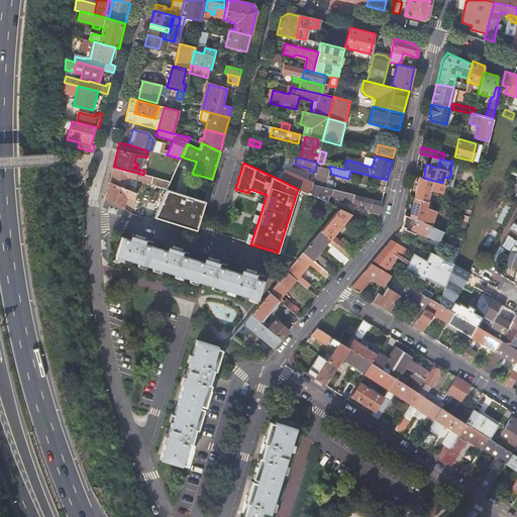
[(312,184),(324,188),(328,170),(321,168),(322,164),(317,163),(315,172),(312,183),(312,184)]
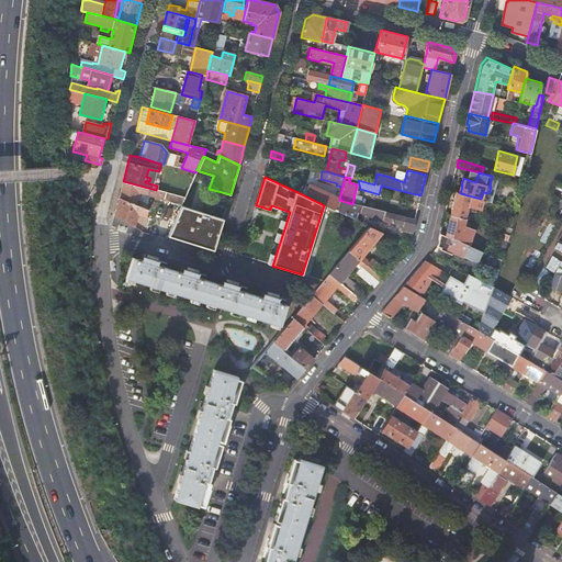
[(123,181),(119,199),(138,205),(139,199),(137,198),(138,193),(163,199),(164,198),(165,193),(156,190),(123,181)]
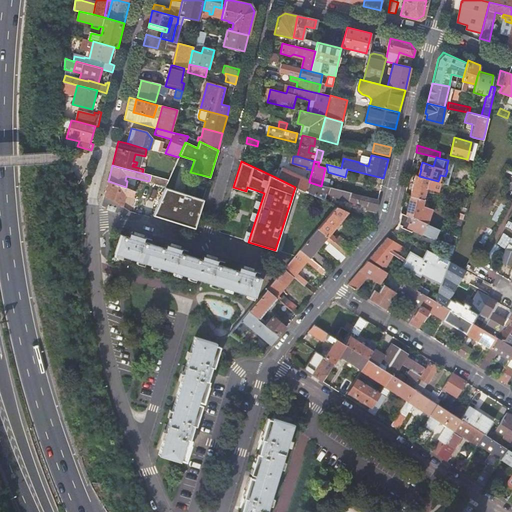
[(295,187),(307,193),(309,182),(309,181),(286,169),(287,167),(284,165),(283,168),(282,167),(278,175),(276,174),(275,177),(295,187)]
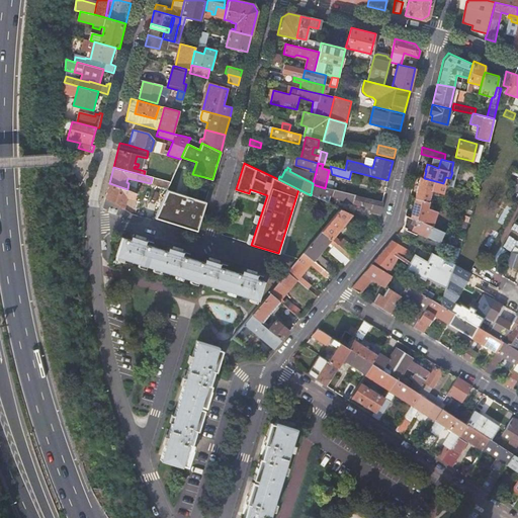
[(415,197),(428,201),(431,193),(431,190),(433,191),(443,193),(445,184),(443,183),(424,178),(420,177),(415,197)]
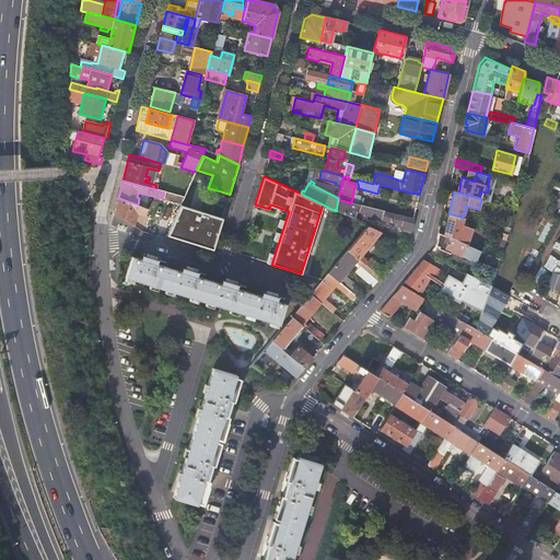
[(118,198),(114,214),(130,224),(132,225),(132,226),(135,219),(131,218),(132,213),(136,214),(144,217),(147,208),(138,205),(118,198)]
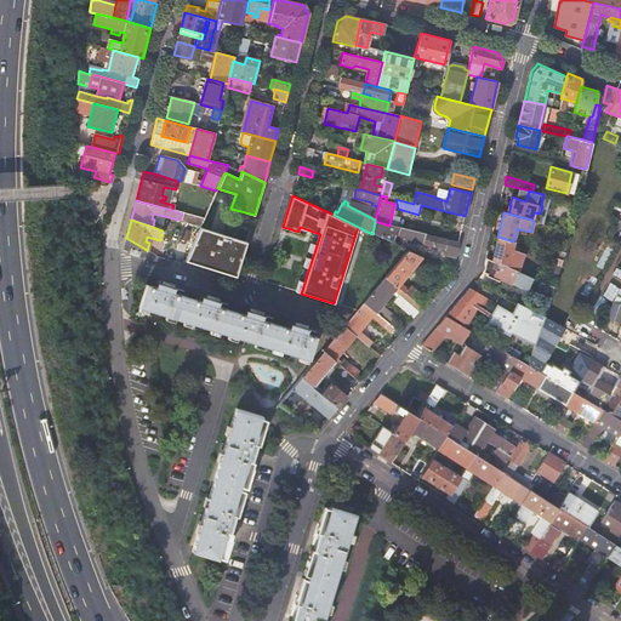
[(444,255),(455,257),(459,243),(416,232),(405,229),(389,226),(375,221),(372,234),(398,246),(402,237),(423,245),(442,250),(445,250),(444,255)]
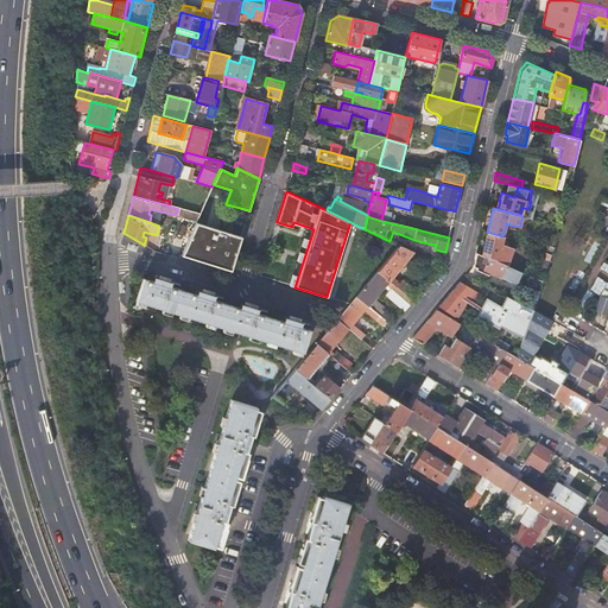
[(233,266),(241,236),(195,223),(181,255),(214,265),(215,263),(215,261),(233,266)]
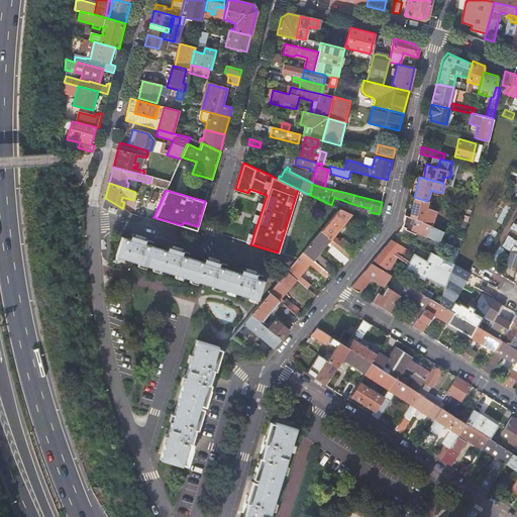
[(466,198),(473,200),(475,193),(468,191),(466,198)]
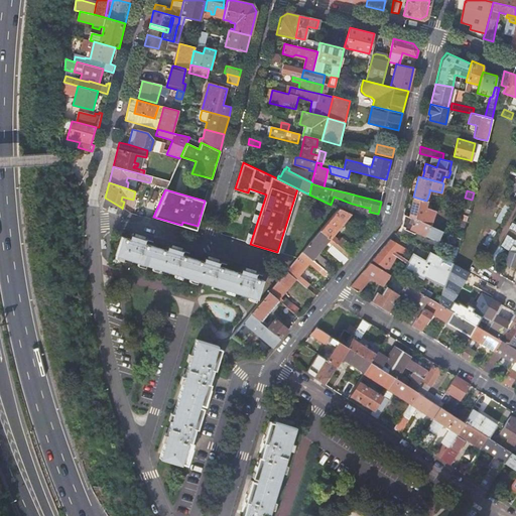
[(422,218),(426,201),(413,197),(412,201),(409,213),(408,217),(428,225),(430,220),(422,218)]
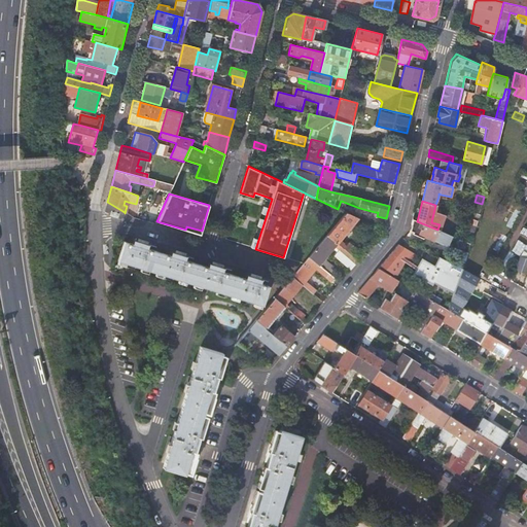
[(358,218),(346,212),(326,235),(358,261),(361,256),(345,243),(344,244),(340,240),(358,218)]
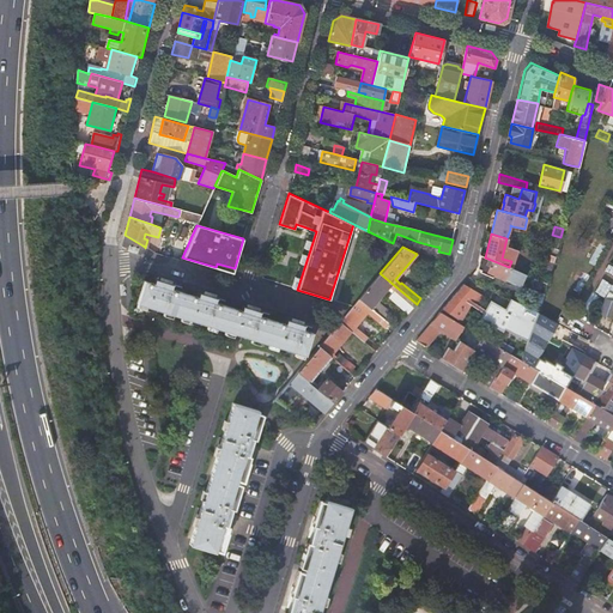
[(514,284),(520,272),(509,267),(485,258),(484,256),(479,268),(492,274),(491,275),(496,278),(497,277),(514,284)]
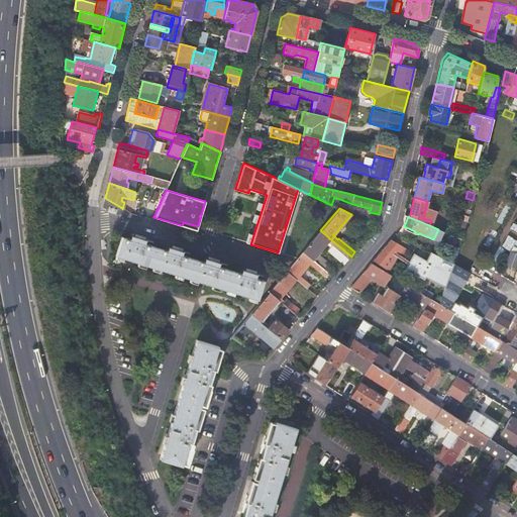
[(197,230),(198,226),(183,222),(183,223),(182,225),(197,230)]
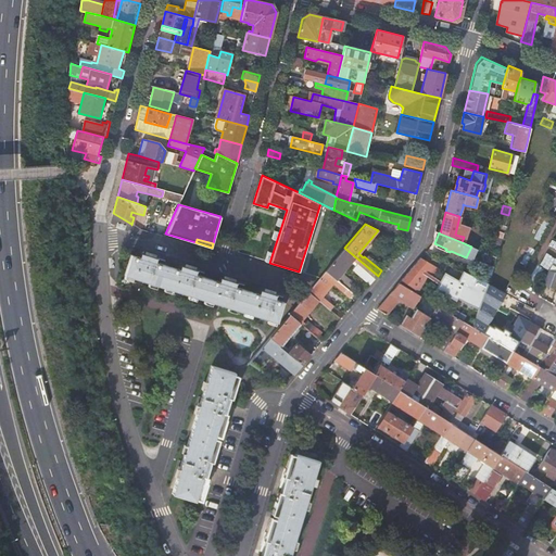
[(344,248),(325,272),(353,294),(356,291),(345,282),(348,280),(348,278),(342,274),(352,261),(375,279),(378,276),(344,248)]
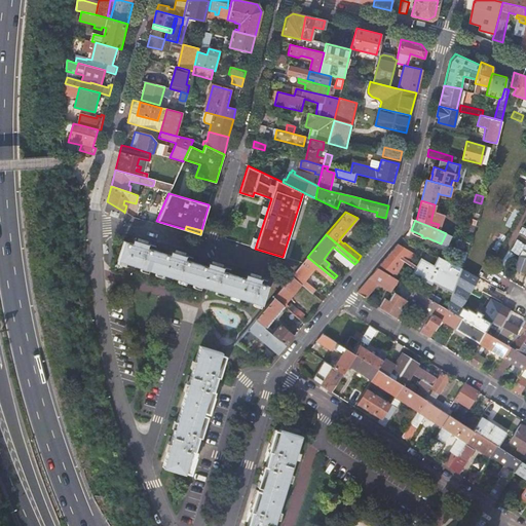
[(449,262),(460,268),(461,268),(470,243),(456,238),(449,262)]
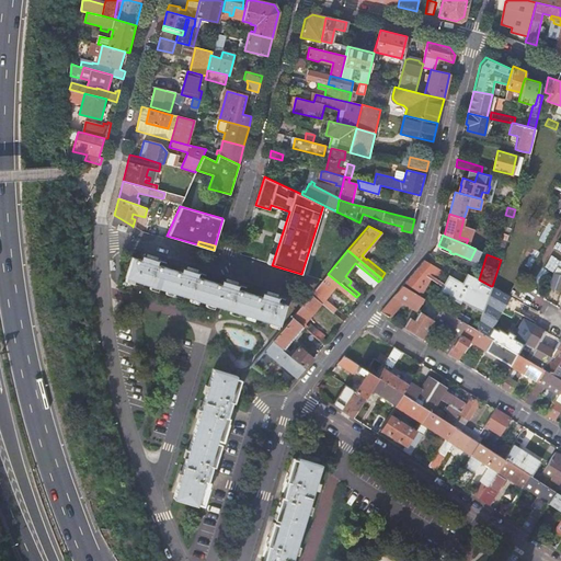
[(132,258),(126,278),(278,324),(285,304),(276,300),(277,297),(273,296),(274,294),(267,292),(266,294),(262,293),(261,296),(237,288),(238,285),(233,284),(233,282),(228,279),(227,282),(222,281),(221,284),(196,276),(197,273),(193,271),(193,270),(187,267),(186,270),(182,267),(181,272),(156,264),(157,261),(152,259),(153,256),(147,255),(147,258),(141,255),(140,260),(132,258)]
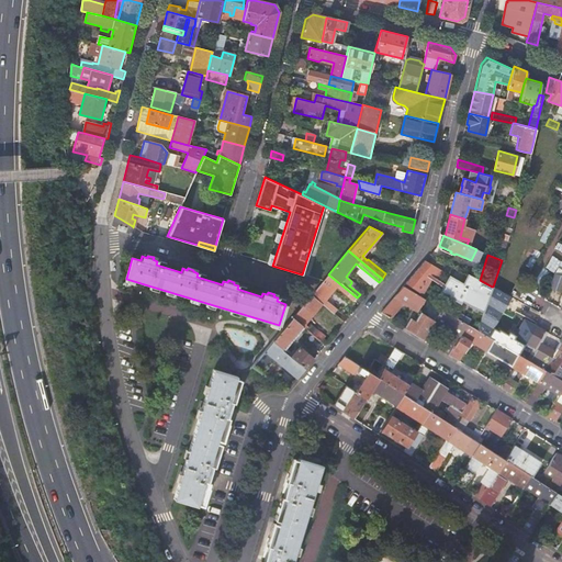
[(426,259),(406,283),(419,293),(420,291),(424,293),(431,280),(436,282),(437,280),(438,280),(444,272),(437,267),(426,259)]
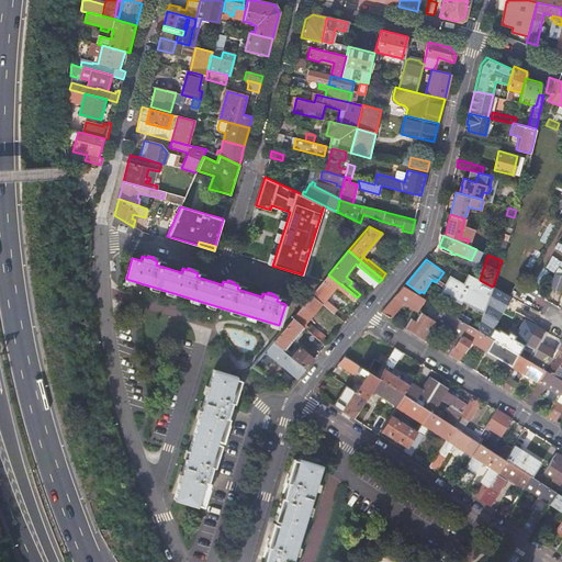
[(554,274),(550,287),(561,291),(561,287),(561,276),(558,274),(558,272),(557,271),(554,274)]
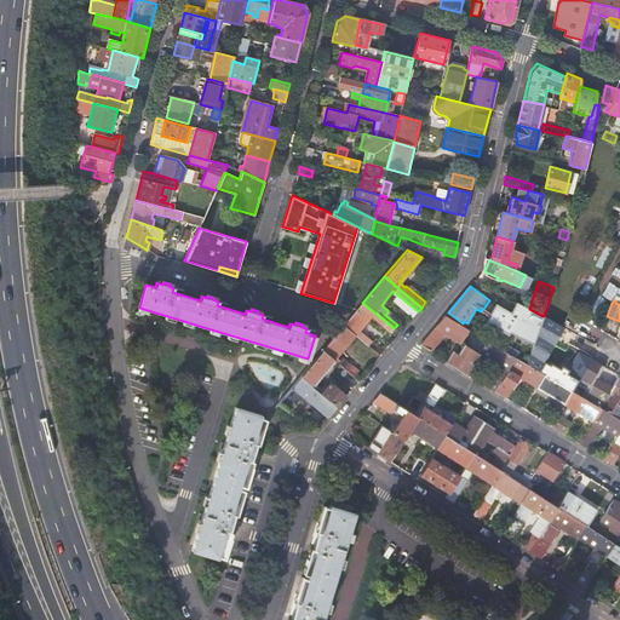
[(511,331),(533,344),(543,316),(529,309),(515,302),(510,314),(495,305),(486,321),(509,334),(511,331)]
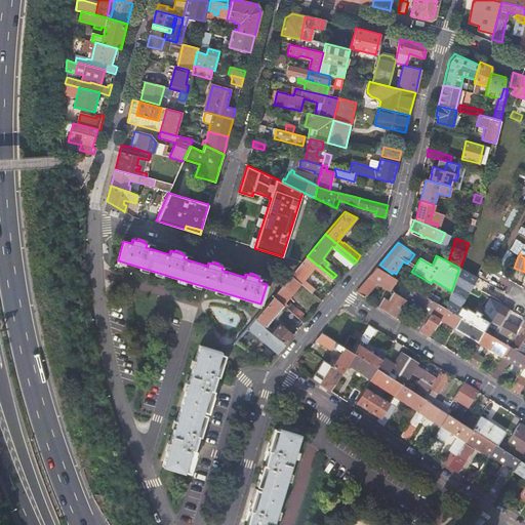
[(333,278),(307,256),(291,276),(300,284),(312,293),(316,289),(304,280),(314,268),(330,282),(333,278)]
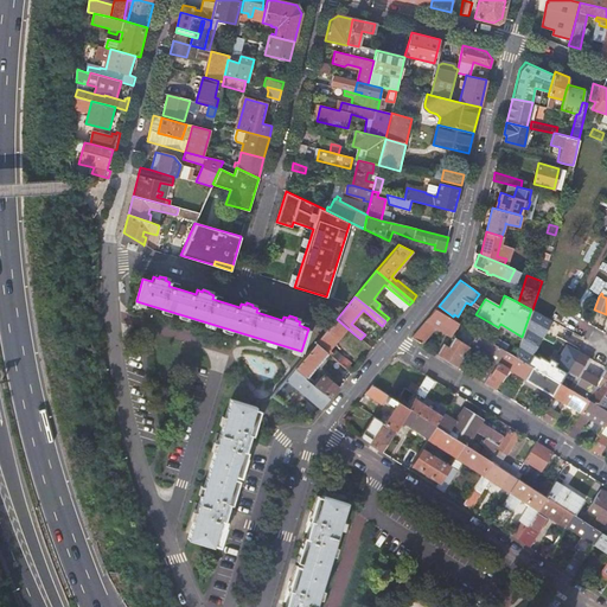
[(557,308),(551,318),(566,326),(572,317),(557,308)]
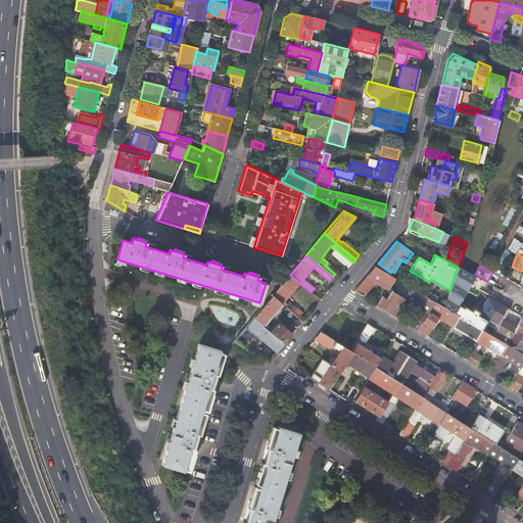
[(398,280),(375,267),(354,291),(362,295),(370,284),(368,283),(371,279),(391,291),(398,280)]
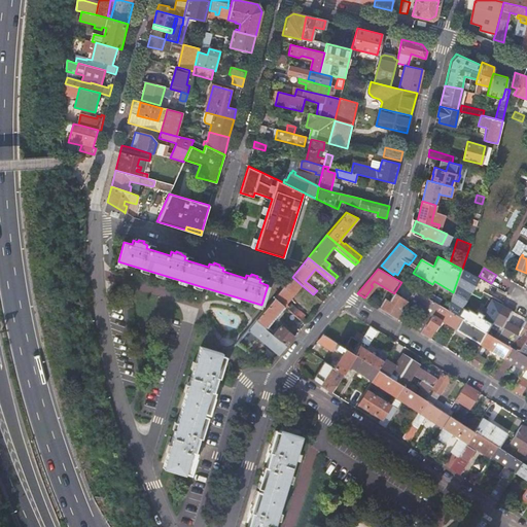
[(448,310),(449,311),(457,315),(479,278),(462,269),(461,269),(453,292),(448,310)]
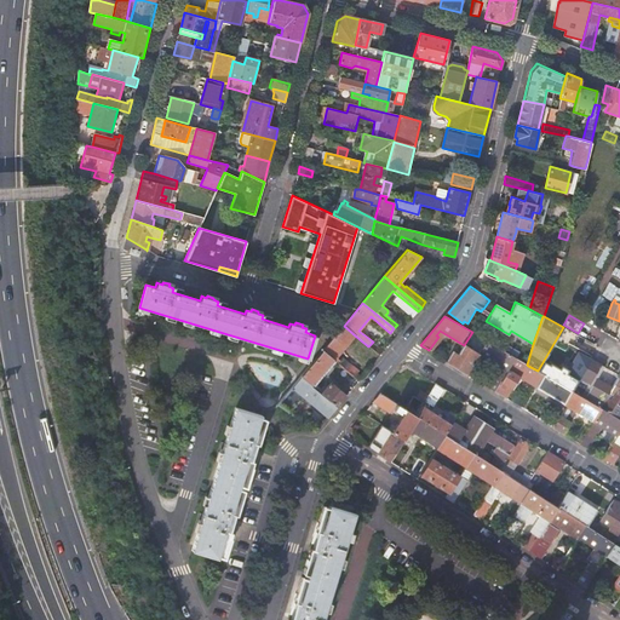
[(344,326),(322,351),(334,361),(355,336),(344,326)]
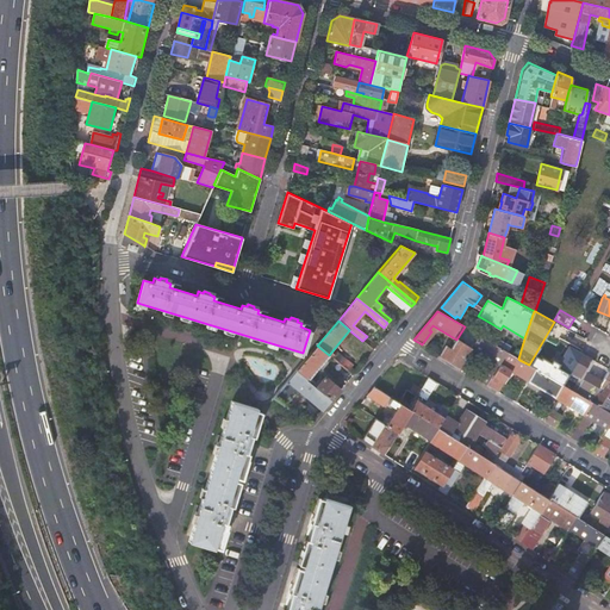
[(508,353),(499,348),(495,344),(479,336),(472,348),(477,352),(495,362),(493,363),(487,361),(477,379),(487,385),(508,353)]
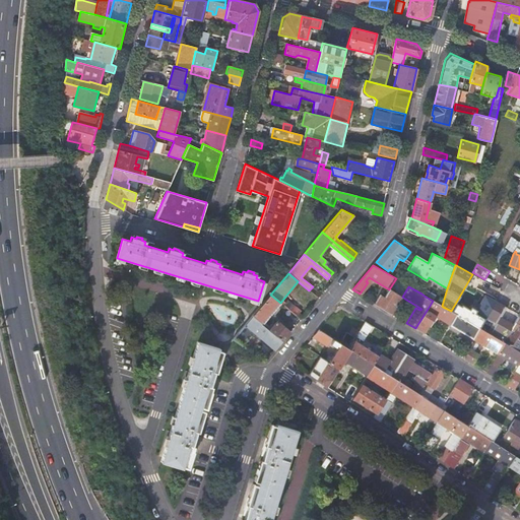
[(426,297),(433,301),(436,296),(425,288),(421,294),(426,297)]
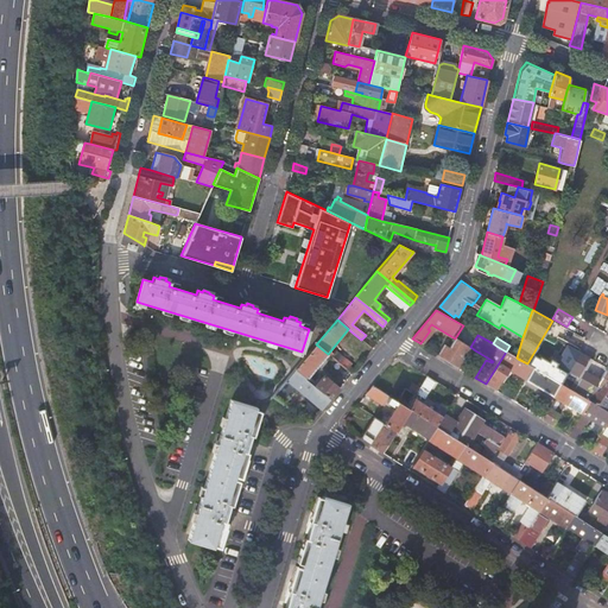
[(467,352),(470,347),(455,339),(451,344),(449,348),(447,346),(444,344),(437,354),(457,367),(464,356),(467,352)]
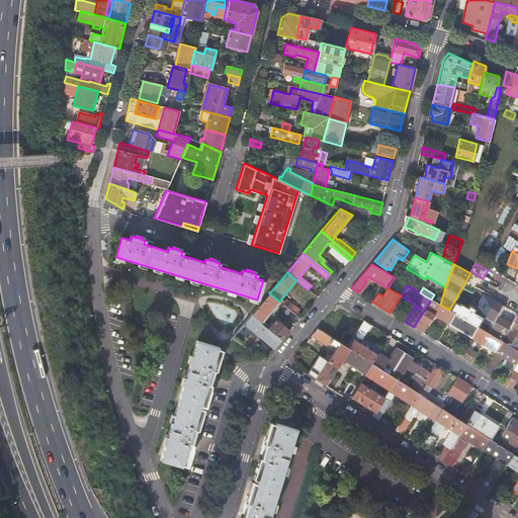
[(269,293),(251,315),(261,323),(279,301),(269,293)]
